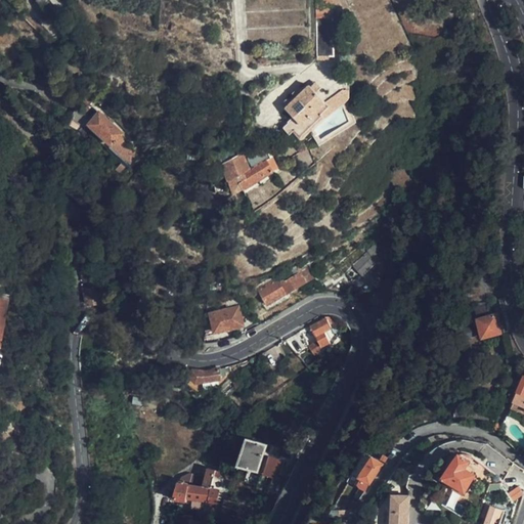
[(315,0),(316,55),(328,55),(332,55),(332,0),(315,0)]
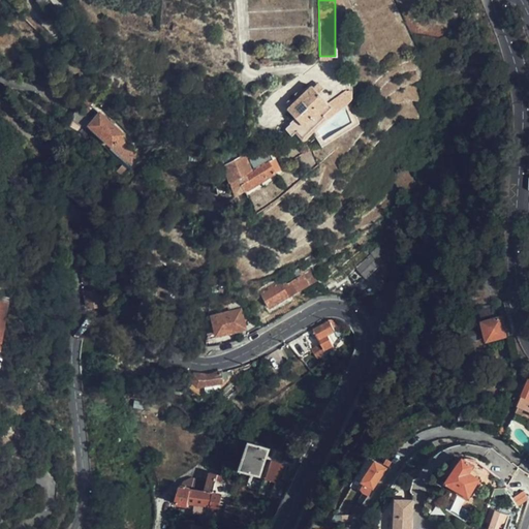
[(318,82),(313,86),(318,91),(322,87),(318,82)]
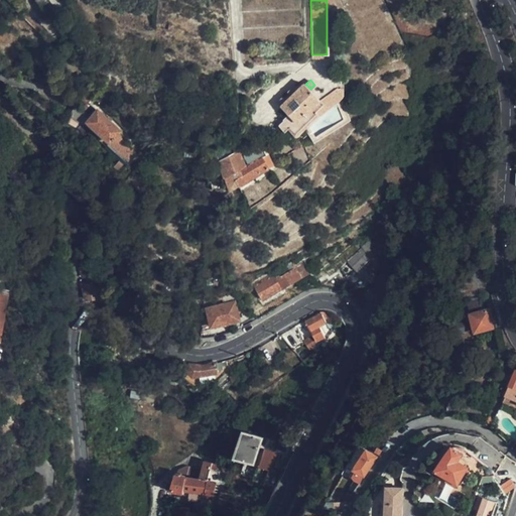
[(290,95),(284,101),(280,105),(287,113),(281,118),(282,119),(277,123),(284,130),(288,126),(294,132),(316,112),(315,111),(324,103),(319,100),(310,89),(305,84),(304,83),(295,91),(290,95)]
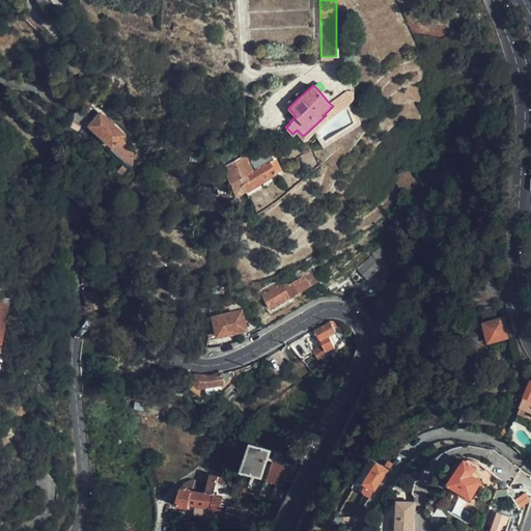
[(295,92),(299,98),(304,93),(299,88),(295,92)]
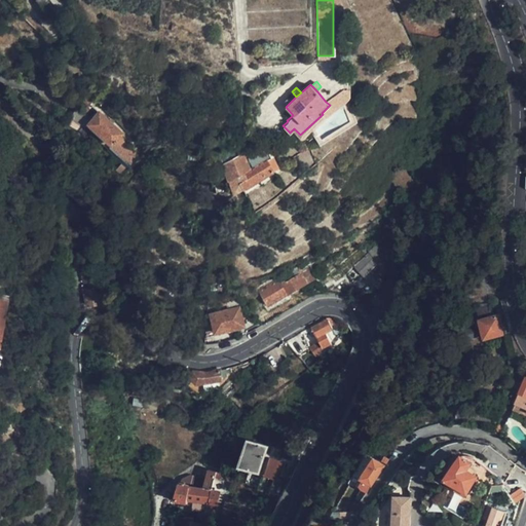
[(322,113),(323,114),(325,117),(348,99),(348,88),(343,87),(326,102),(330,105),(322,113)]
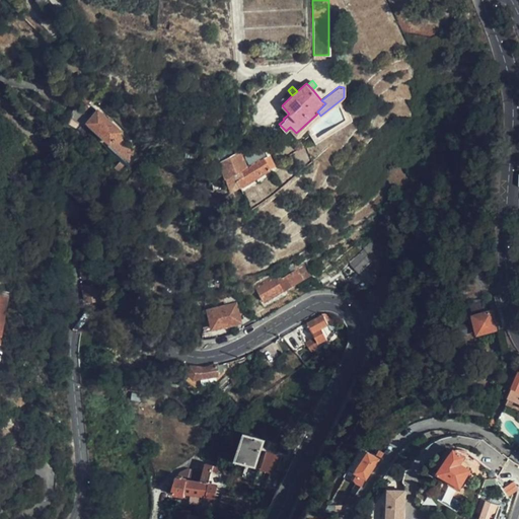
[(282,105),(286,101),(281,96),(277,100),(282,105)]
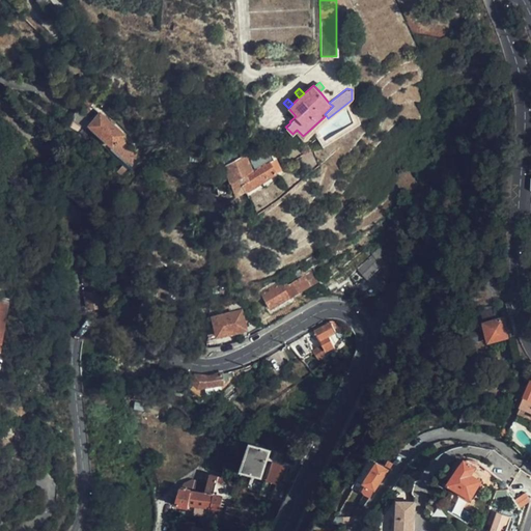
[(90,116),(80,107),(79,108),(72,116),(82,126),(90,116)]
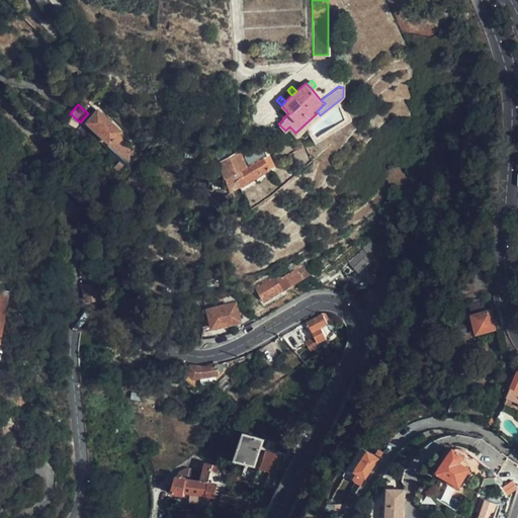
[(120,131),(97,110),(87,121),(110,143),(120,131)]
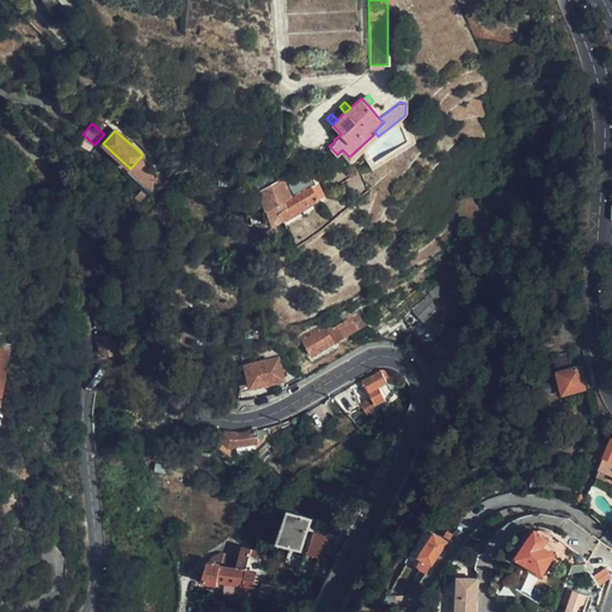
[(287,178),(285,169),(276,171),(279,179),(261,191),(267,210),(275,204),(291,196),(291,197),(292,196),(285,179),(287,178)]
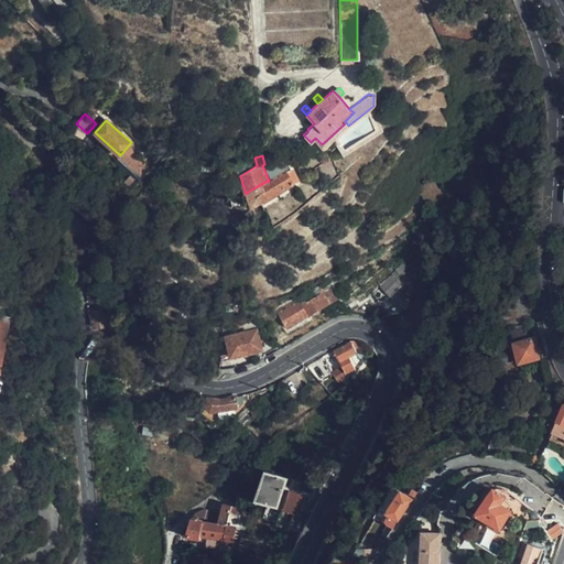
[(271,180),(269,181),(268,182),(268,181),(253,188),(261,202),(293,182),(289,173),(294,171),(286,156),(266,167),(271,180)]
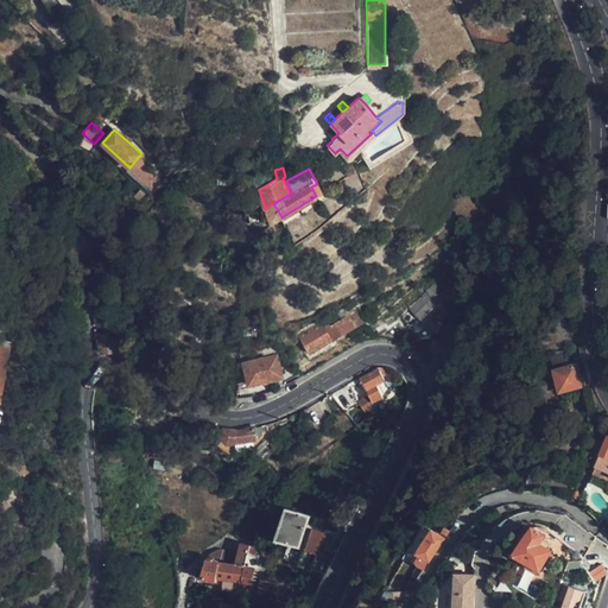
[(277,178),(274,170),(255,182),(259,190),(277,178)]
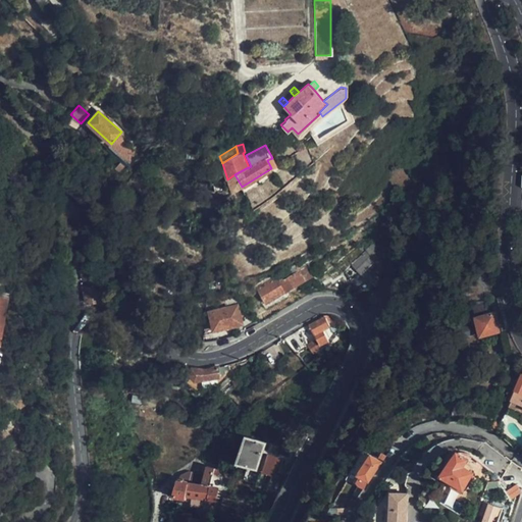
[(276,165),(272,158),(267,160),(271,168),(276,165)]
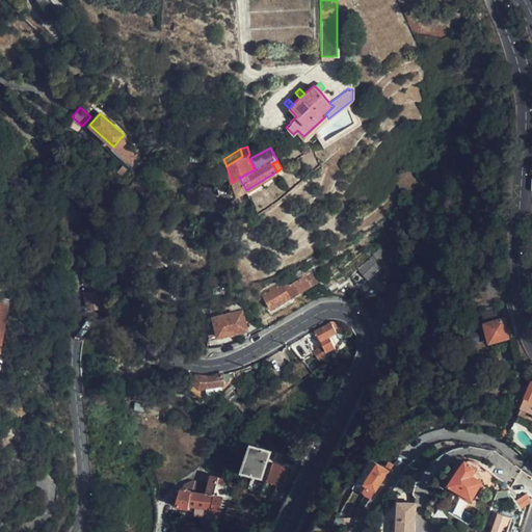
[(128,169),(121,162),(116,166),(124,174),(128,169)]
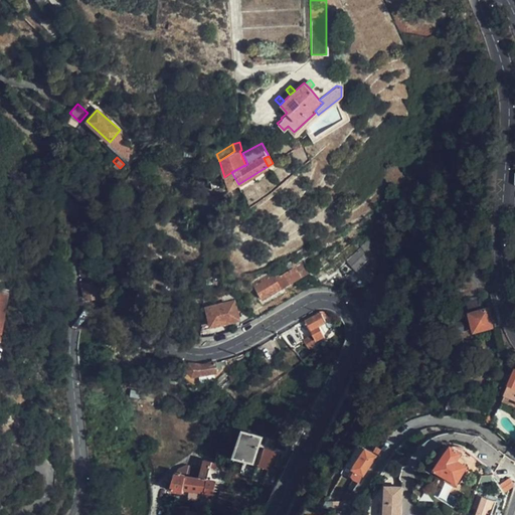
[(238,184),(231,172),(224,177),(229,190),(238,184)]
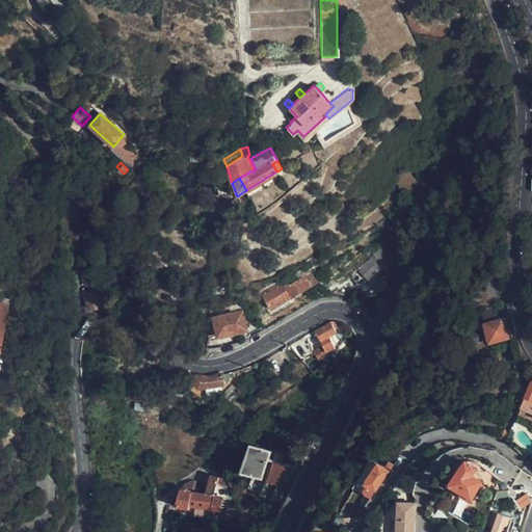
[(82,207),(89,202),(74,182),(67,188),(82,207)]
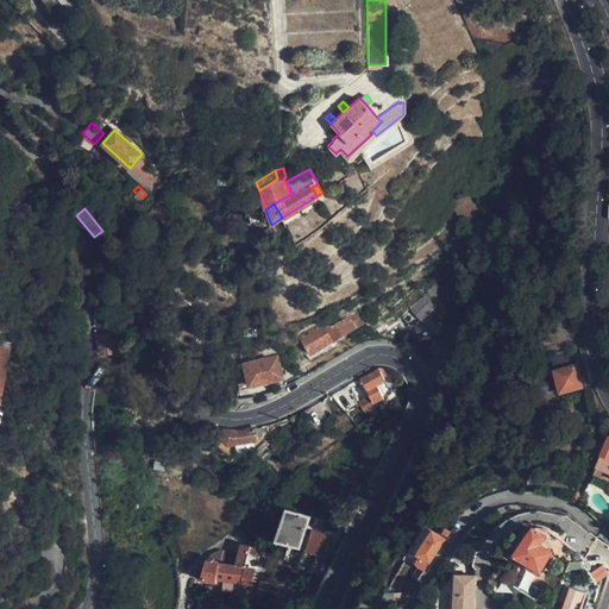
[(345,311),(355,327),(365,321),(357,305),(345,311)]
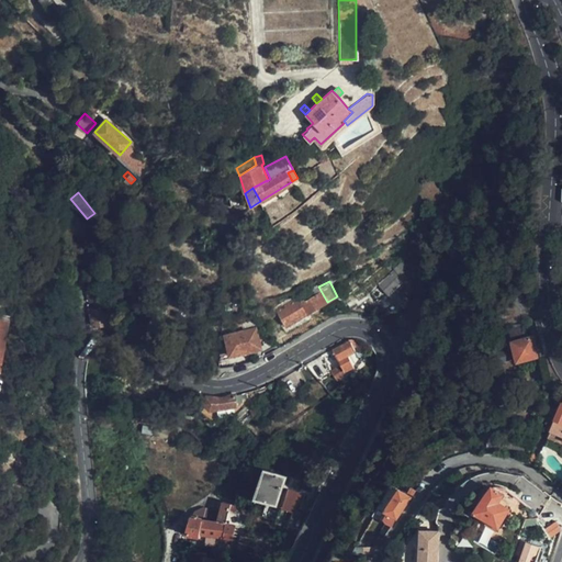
[(287,325),(327,302),(318,287),(278,310),(287,325)]
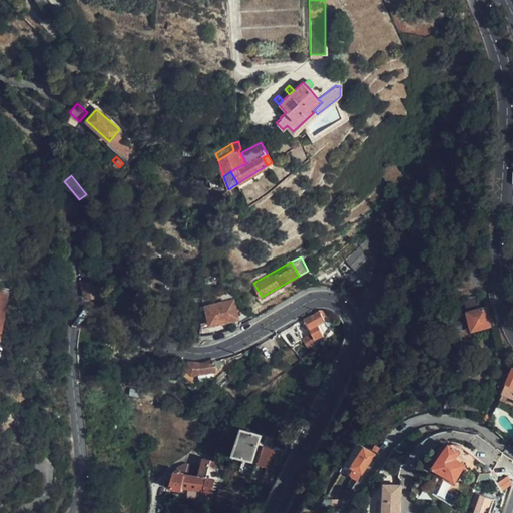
[(361,264),(356,269),(369,280),(374,274),(361,264)]
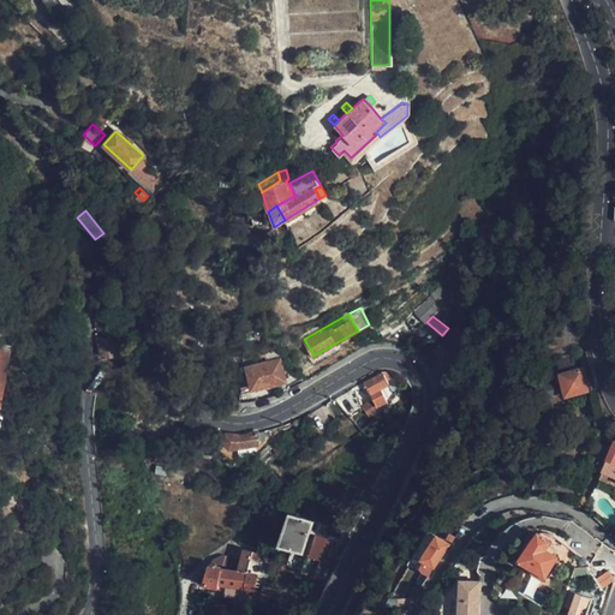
[(0,345),(0,402),(11,347),(0,345)]
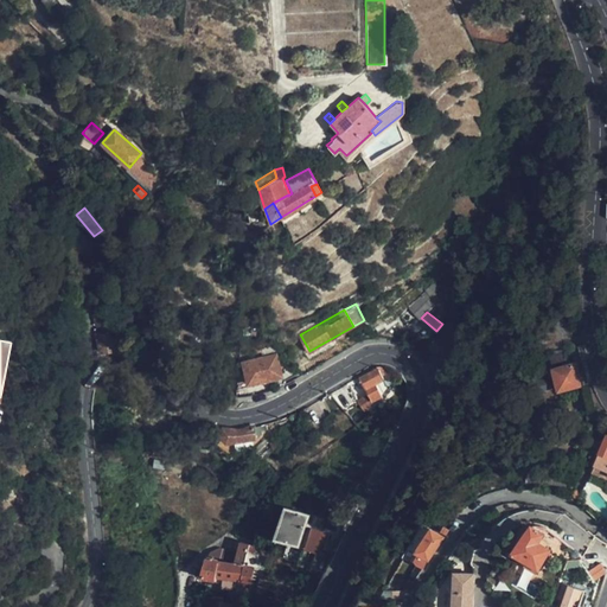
[(554,370),(575,365),(573,355),(550,360),(554,370)]
